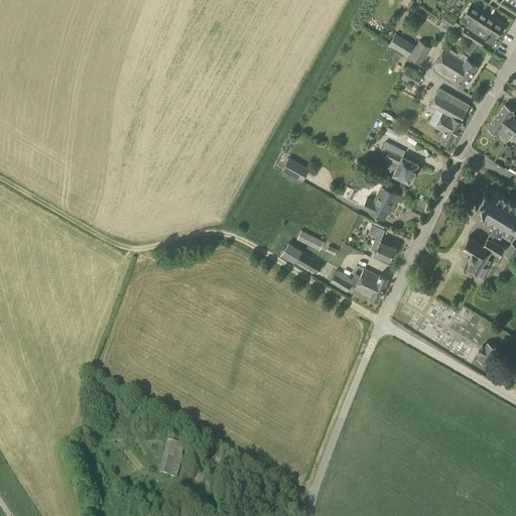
[(480,27),(488,15),(471,4),(464,16),(480,27)]
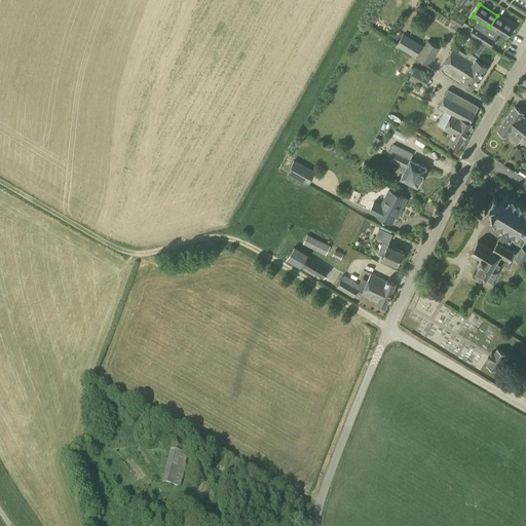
[(464,22),(453,14),(453,15),(452,14),(449,20),(450,20),(449,21),(460,28),(464,22)]
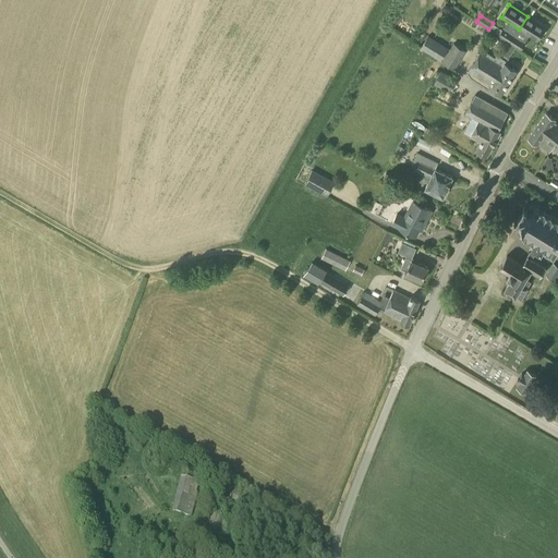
[(528,16),(519,29),(537,40),(545,27),(528,16)]
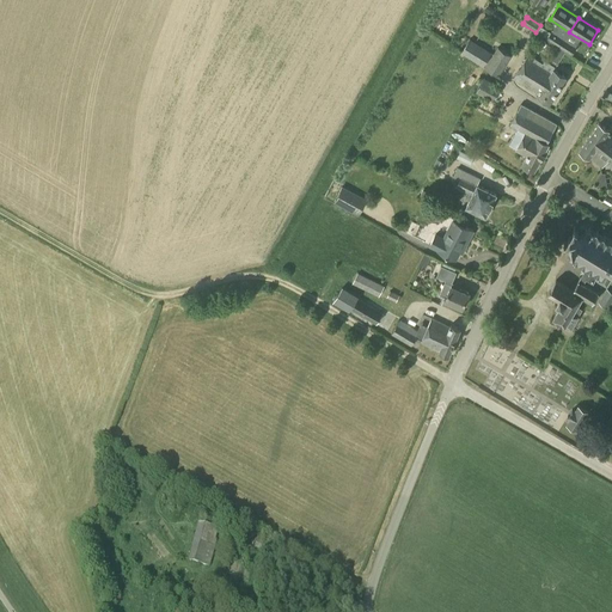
[(564,40),(552,32),(551,31),(546,40),(560,47),(564,40)]
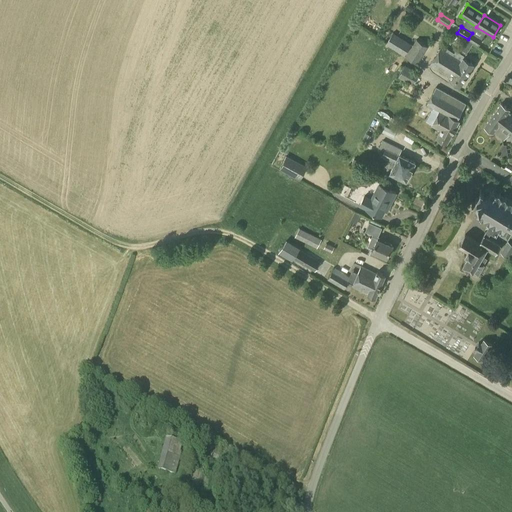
[(416,64),(428,47),(417,40),(411,49),(409,48),(410,46),(407,44),(407,45),(397,39),(398,38),(397,37),(399,34),(397,32),(388,46),(405,57),(416,64)]
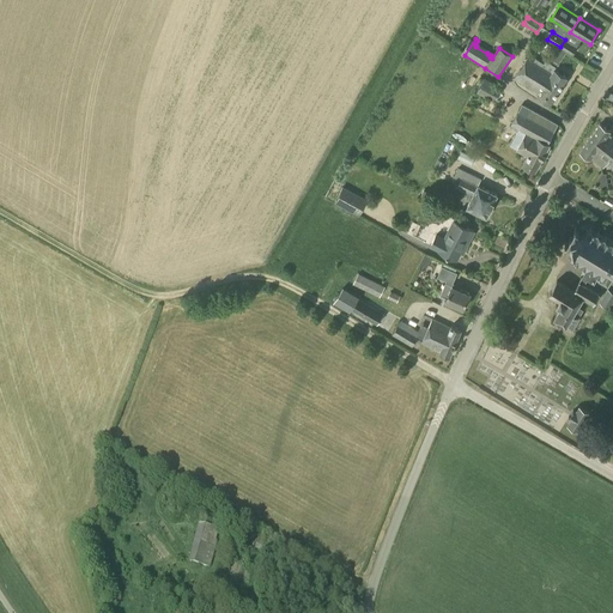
[(577,48),(565,40),(560,47),(572,55),(577,48)]
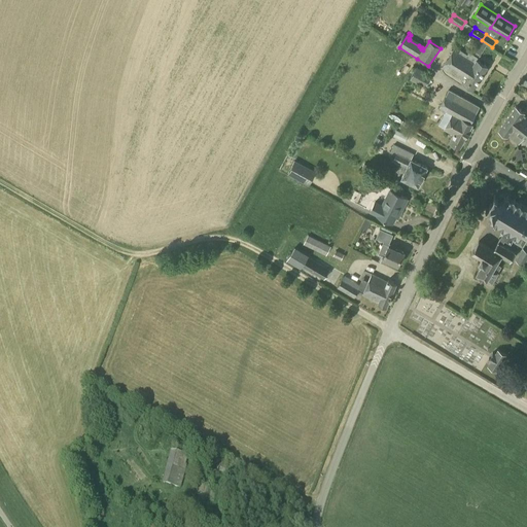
[(467,55),(455,47),(441,69),(473,90),(488,67),(477,60),(478,58),(469,53),(467,55)]
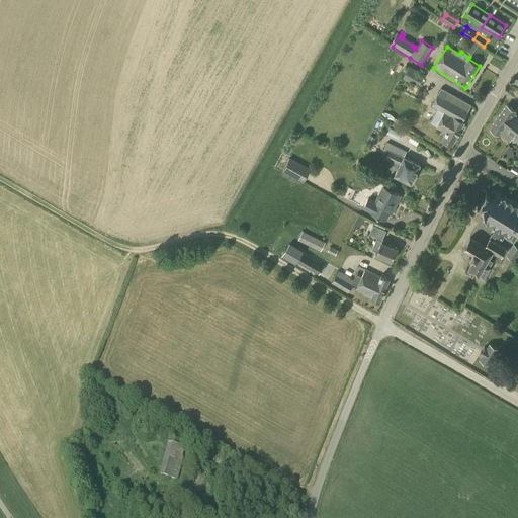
[(417,85),(423,74),(410,67),(404,78),(417,85)]
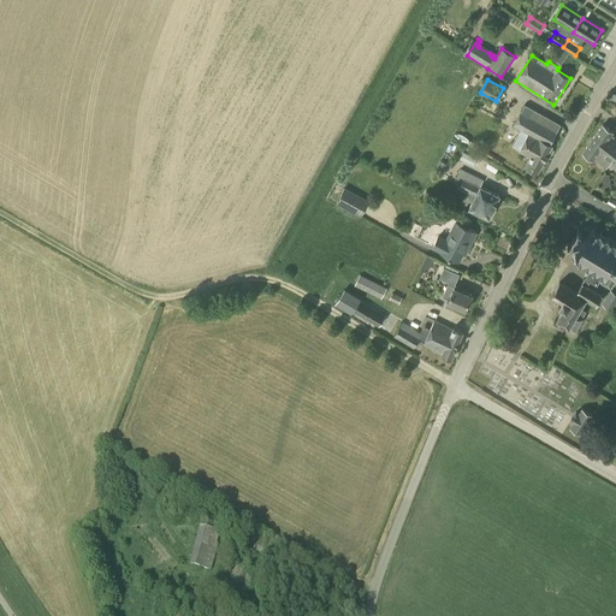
[(486,100),(481,111),(492,117),(497,106),(486,100)]
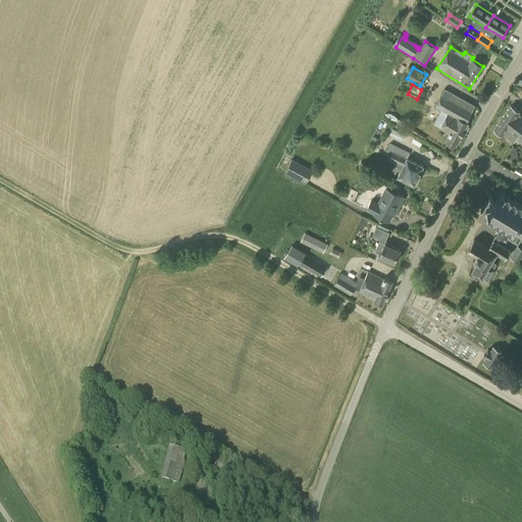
[(456,146),(468,123),(466,121),(475,106),(445,89),(427,120),(449,133),(445,141),(456,146)]
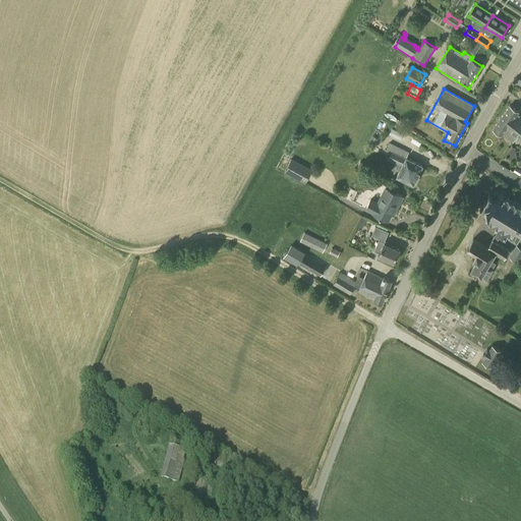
[(512,128),(520,117),(516,114),(518,112),(509,106),(493,129),(501,135),(502,134),(504,135),(510,127),(512,128)]
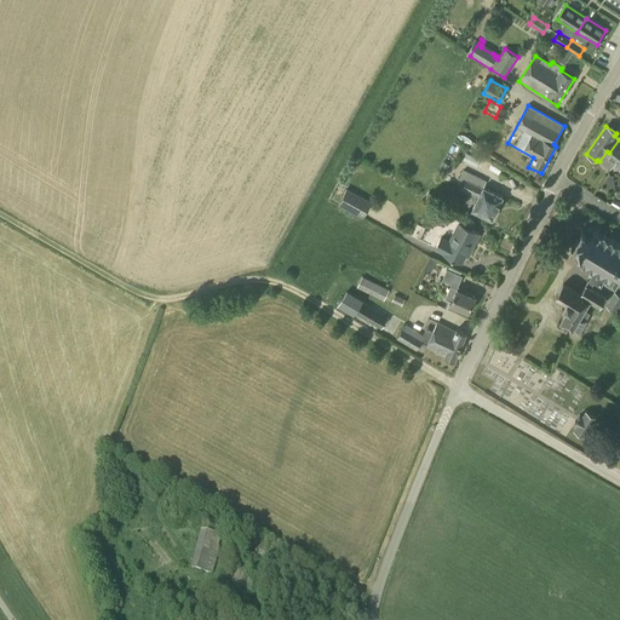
[(607,151),(600,161),(610,168),(613,165),(619,170),(619,139),(609,153),(607,151)]
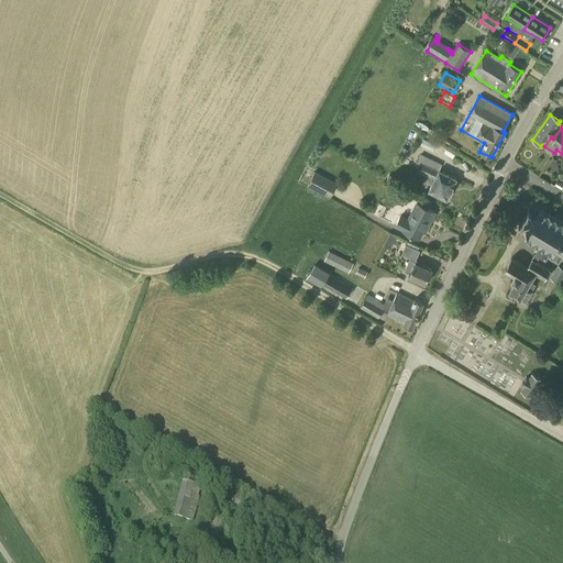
[(419,136),(415,143),(422,147),(426,140),(419,136)]
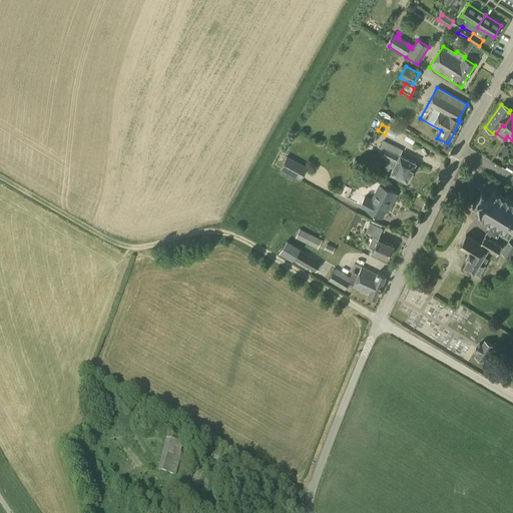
[(389,127),(386,133),(398,139),(401,133),(389,127)]
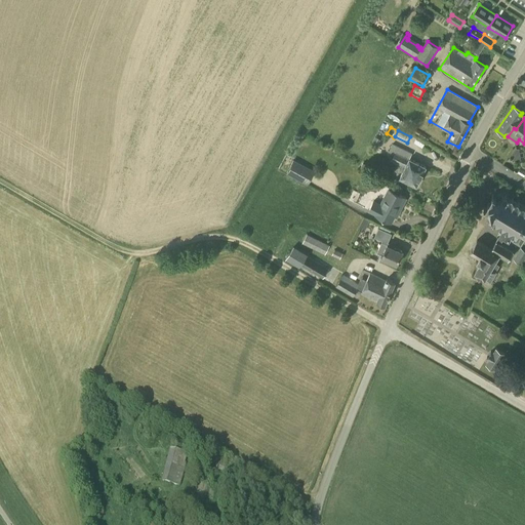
[(416,187),(426,167),(409,159),(412,154),(393,144),(388,154),(393,157),(392,160),(405,167),(400,178),(416,187)]
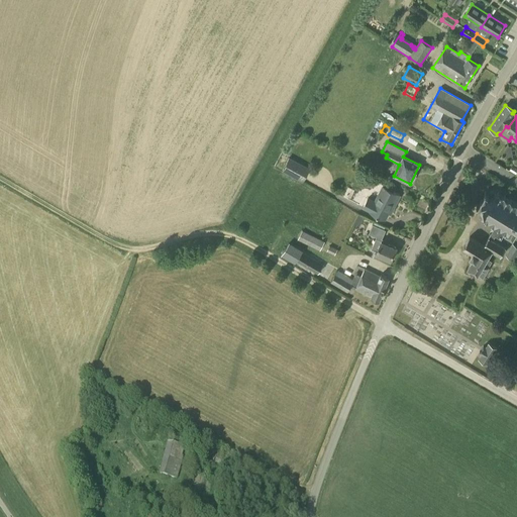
[(302,182),(309,169),(288,158),(281,171),(302,182)]
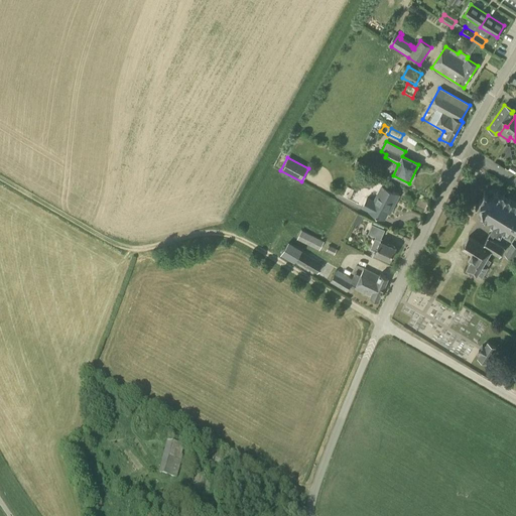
[(395,203),(399,195),(382,186),(375,200),(367,196),(361,208),(384,219),(393,202),(395,203)]
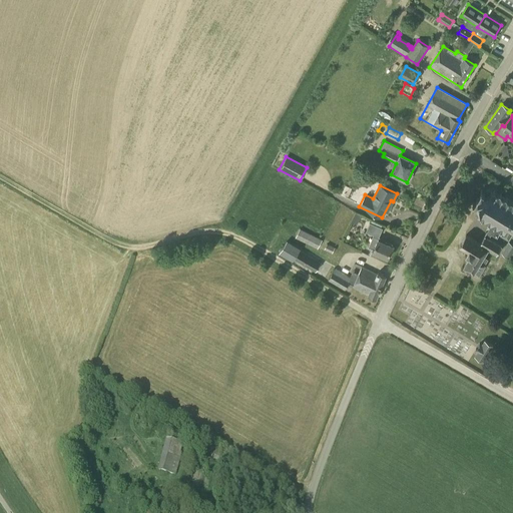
[(500,232),(500,233),(508,238),(512,231),(512,201),(493,190),(490,196),(483,191),(475,204),(482,208),(478,214),(492,223),(490,226),(500,232)]
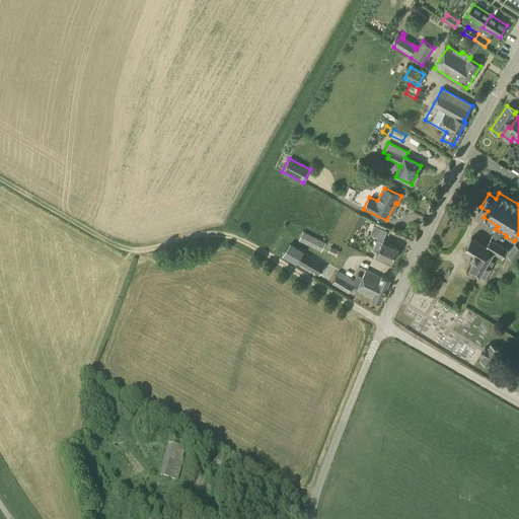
[(359,227),(363,218),(359,216),(355,225),(359,227)]
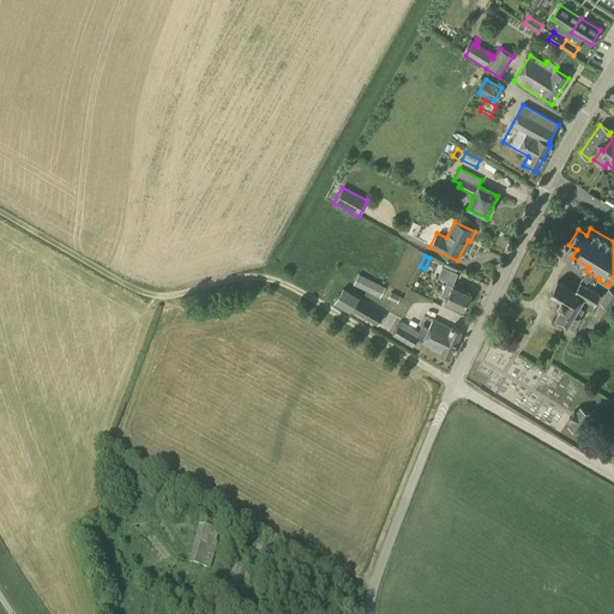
[(432,274),(438,260),(432,257),(426,271),(432,274)]
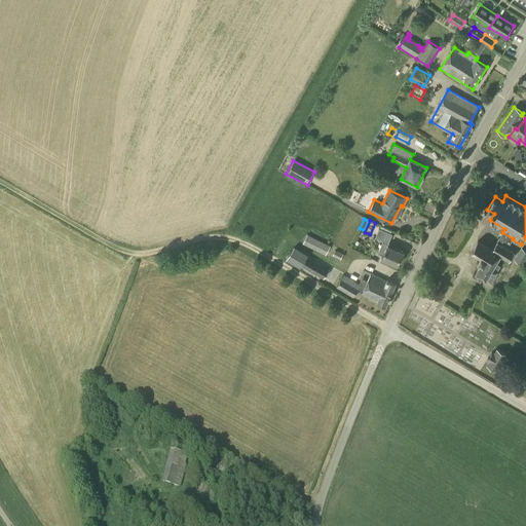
[(510,243),(513,239),(513,238),(502,232),(492,250),(478,240),(471,251),(480,257),(478,260),(481,262),(475,272),(485,279),(486,278),(491,282),(500,266),(495,263),(500,255),(509,261),(514,252),(501,243),(503,239),(510,243)]
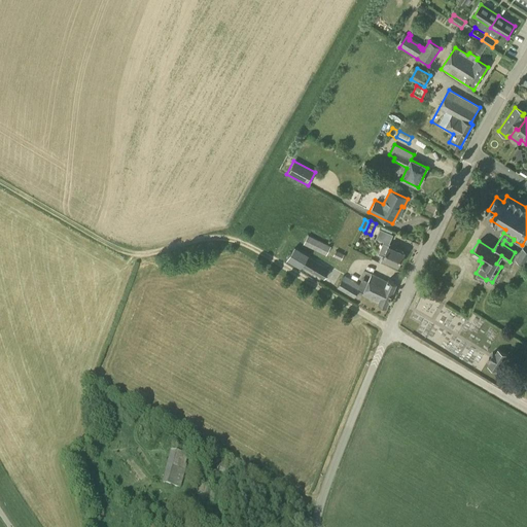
[(326,255),(331,246),(308,235),(304,244),(326,255)]
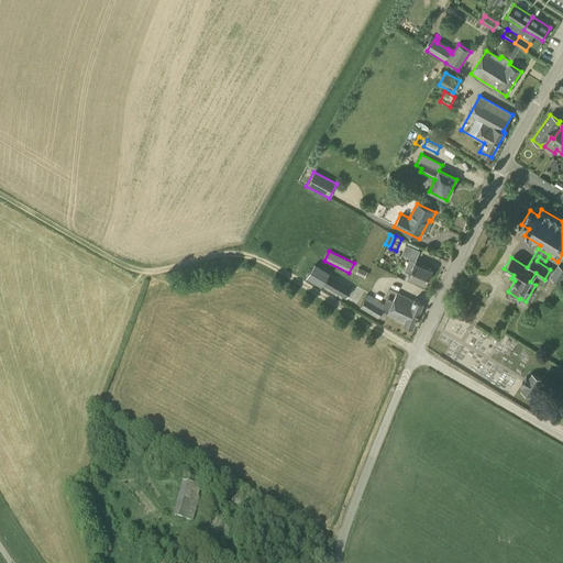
[(426,284),(431,269),(409,260),(404,272),(409,274),(408,276),(426,284)]
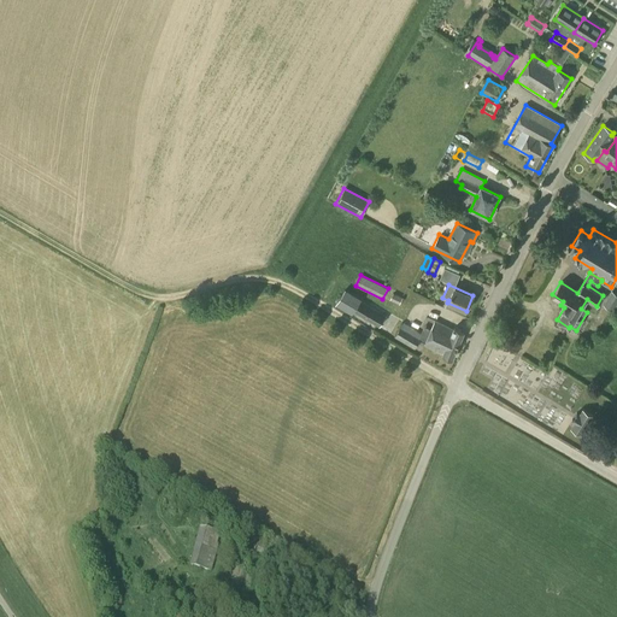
[(386,317),(344,292),(336,306),(352,316),(354,312),(380,328),(386,317)]
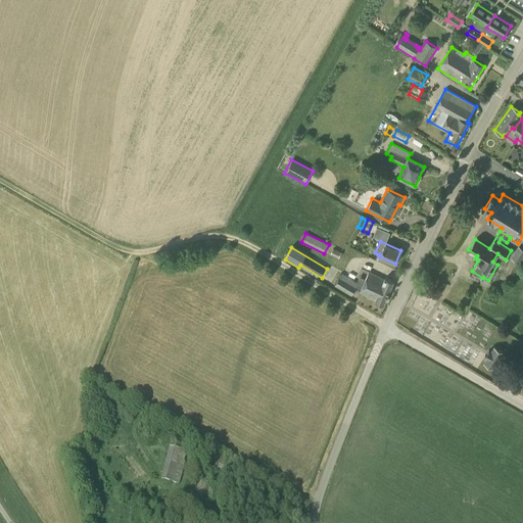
[(522,266),(522,249),(519,247),(511,259),(516,263),(522,266)]
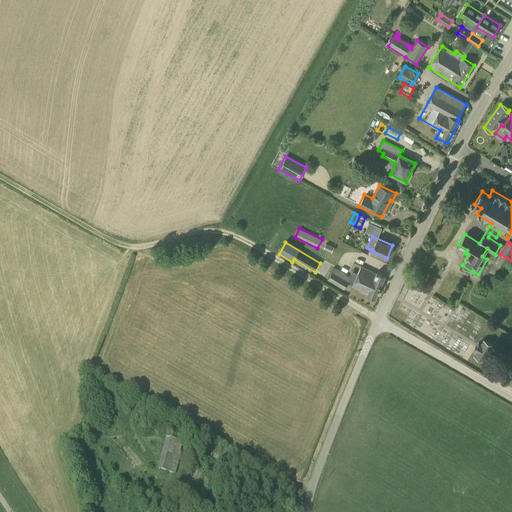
[(331,253),(334,247),(326,243),(323,249),(331,253)]
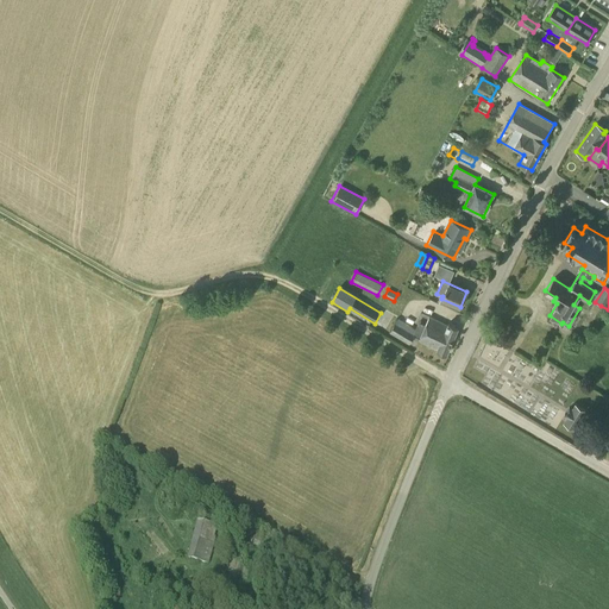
[(451,324),(433,315),(427,327),(419,322),(415,328),(397,319),(389,333),(409,344),(414,336),(421,339),(449,352),(462,326),(452,321),(451,324)]
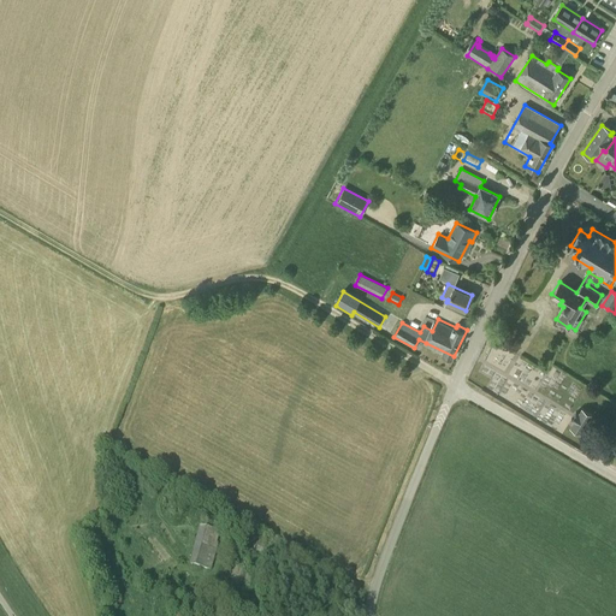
[(582,434),(593,415),(584,410),(580,415),(576,414),(573,421),(575,422),(572,428),(582,434)]
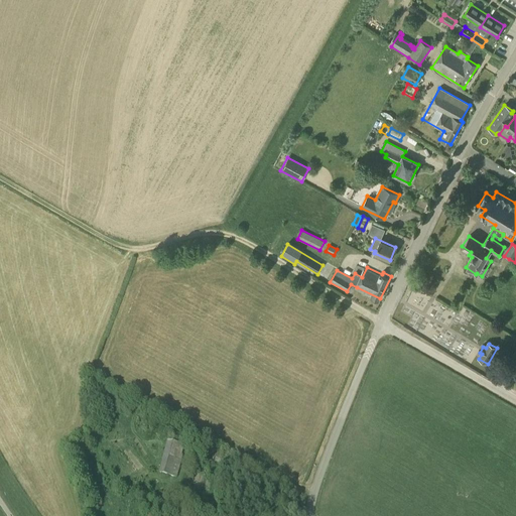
[(177,478),(181,462),(177,460),(181,444),(167,440),(159,474),(177,478)]
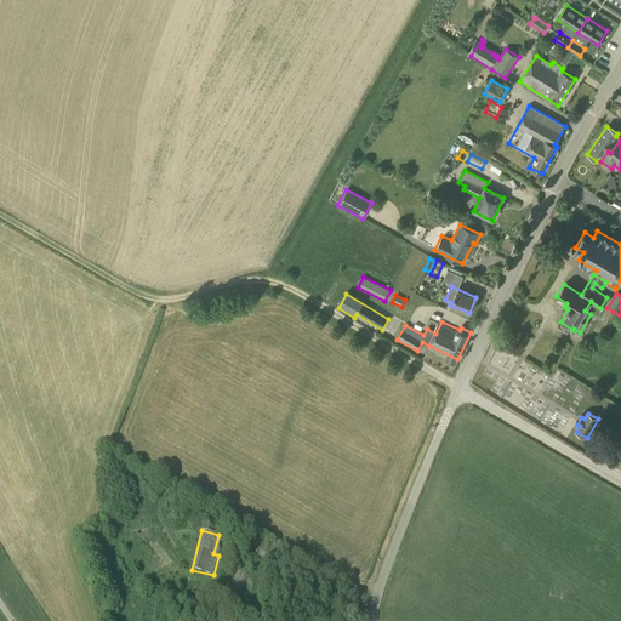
[(277,563),(281,550),(261,542),(256,556),(277,563)]
